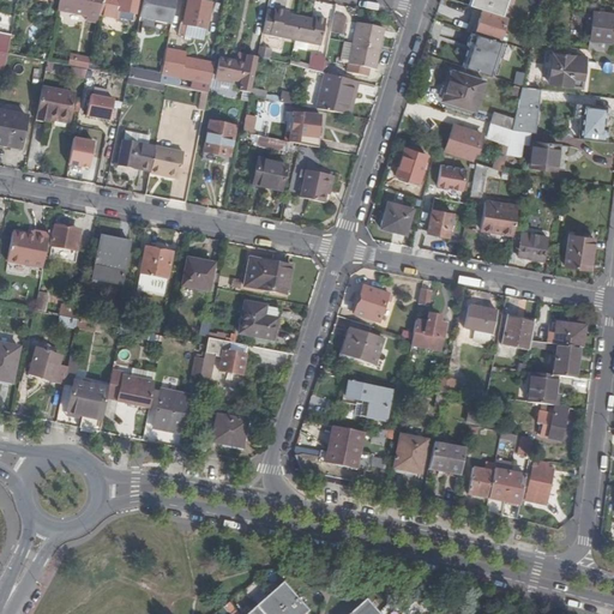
[(60,0),(58,11),(86,16),(85,20),(97,23),(100,16),(102,0),(60,0)]
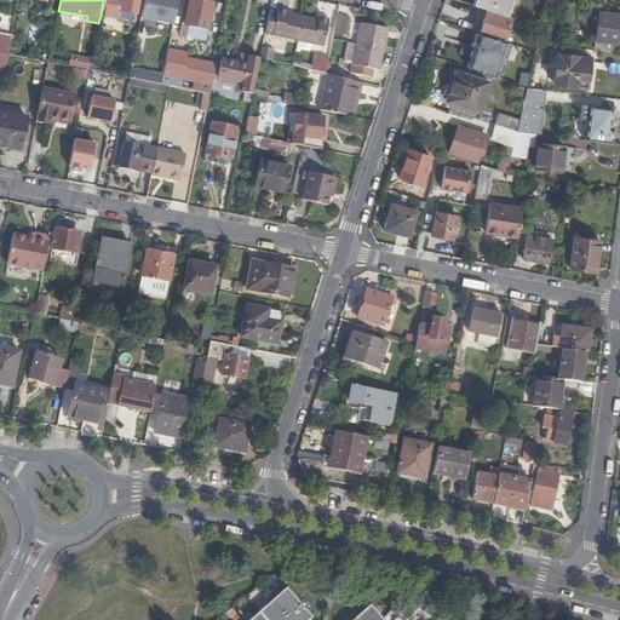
[(103,0),(101,16),(119,19),(120,11),(136,15),(138,0),(124,0),(125,1),(121,0),(103,0)]
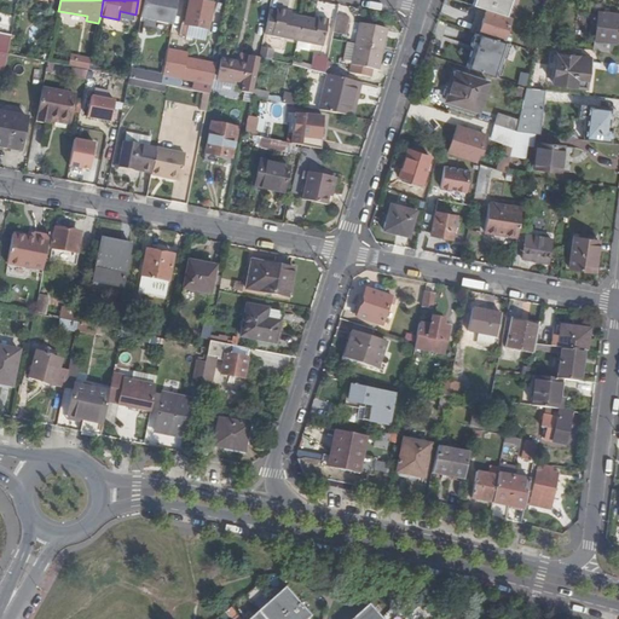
[(178,0),(144,0),(142,18),(151,21),(174,25),(178,0)]
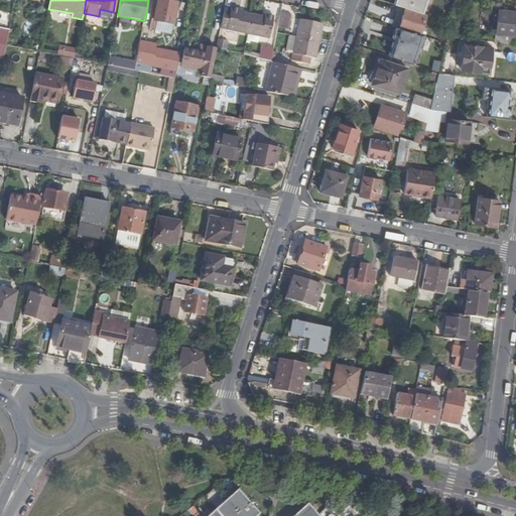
[(168,5),(168,3),(157,0),(153,20),(151,19),(150,29),(156,31),(157,21),(173,25),(177,7),(168,5)]
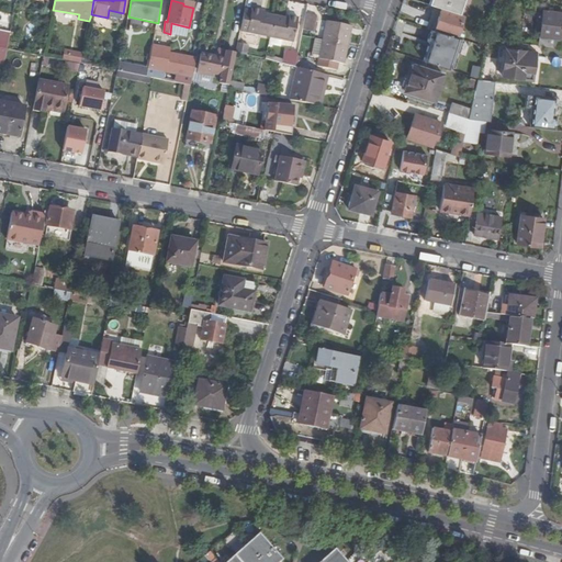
[(251,10),(245,9),(240,31),(293,42),(299,18),(289,15),(289,19),(278,17),(278,20),(271,18),(271,15),(260,13),(261,10),(251,8),(251,10)]
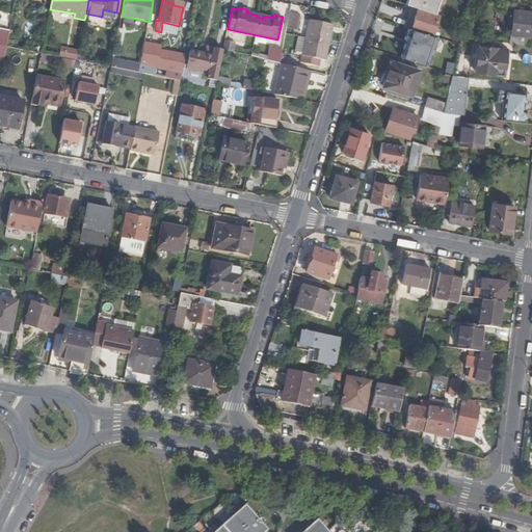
[(431,36),(439,15),(417,8),(410,29),(431,36)]
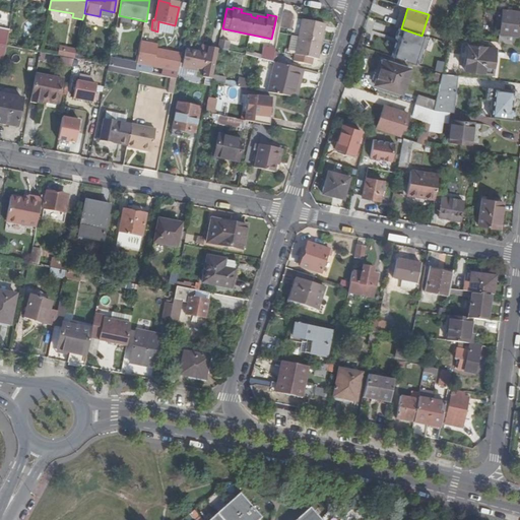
[(498,43),(517,46),(519,20),(519,12),(502,10),(498,43)]
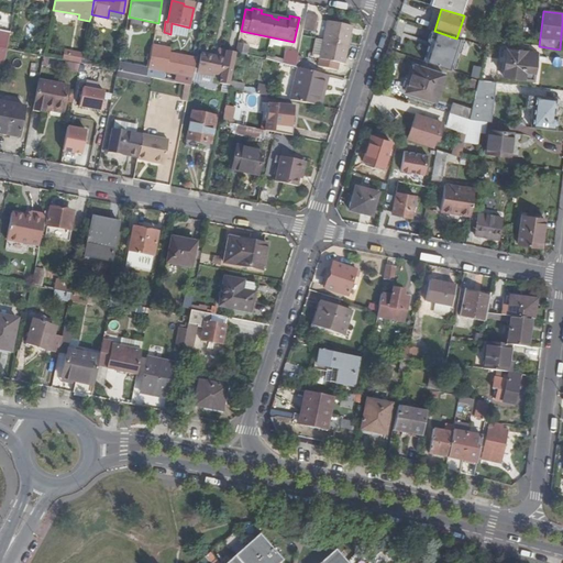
[(316,15),(307,13),(302,31),(311,32),(316,15)]
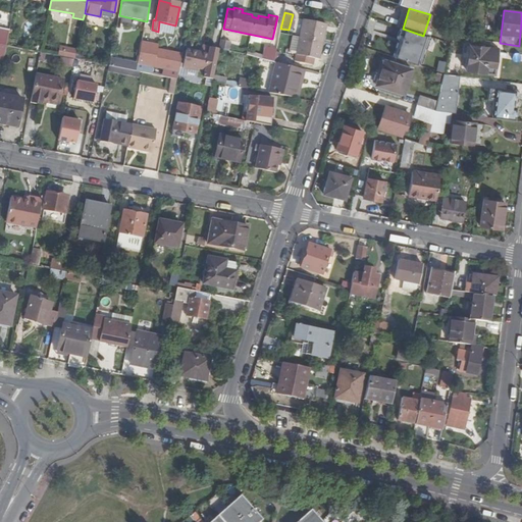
[(319,59),(322,45),(319,44),(320,38),(323,39),(327,24),(304,19),(300,37),(293,36),(289,52),(296,54),(295,60),(312,63),(313,58),(319,59)]
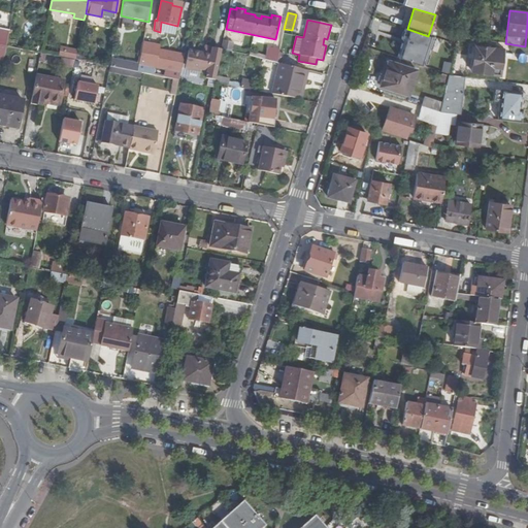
[(117,36),(110,67),(119,68),(137,72),(140,60),(121,57),(124,39),(124,38),(117,36)]
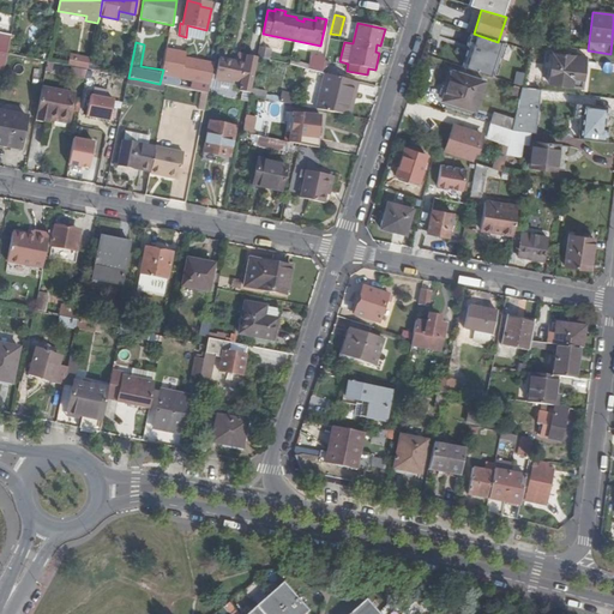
[(163,70),(167,49),(144,46),(140,66),(163,70)]
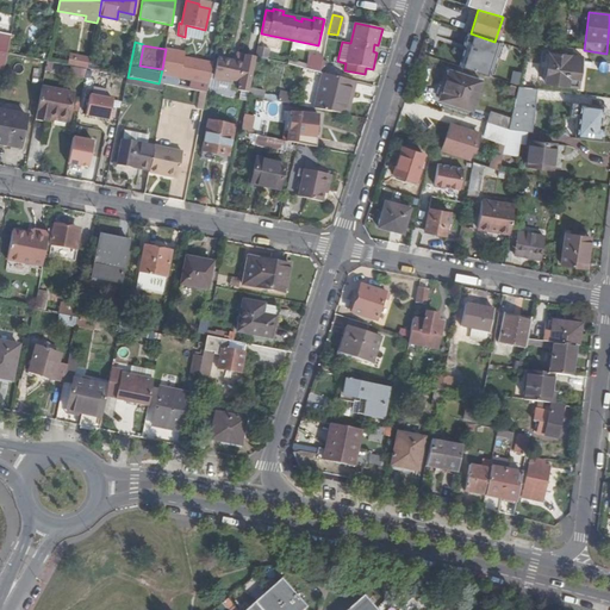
[(185,54),(166,49),(162,69),(159,83),(163,85),(167,85),(201,92),(207,93),(209,87),(213,63),(184,57),(185,54)]
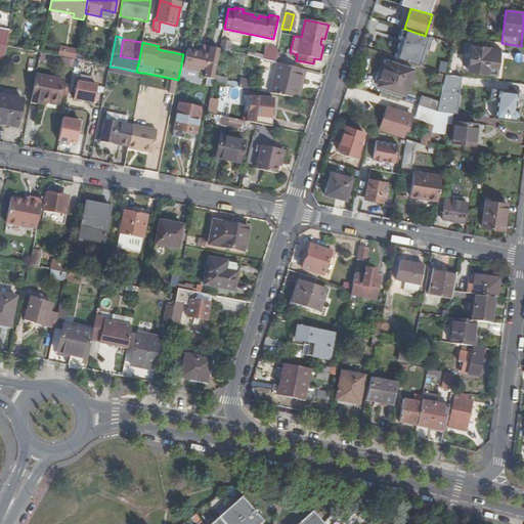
[(41,52),(7,46),(5,56),(39,62),(41,52)]
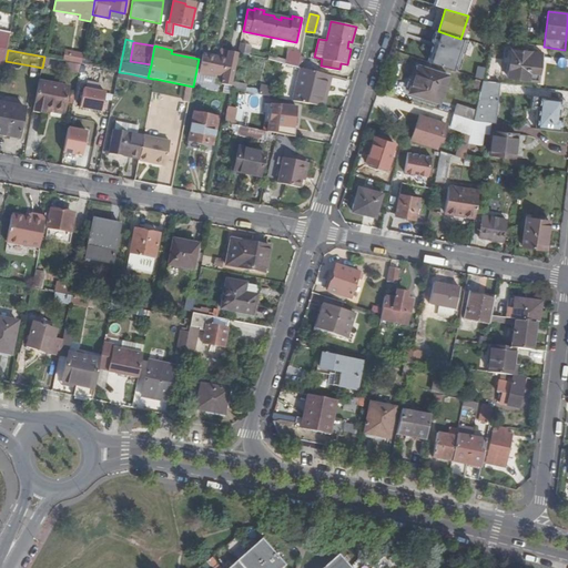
[(220,58),(204,54),(200,72),(223,75),(224,77),(227,60),(229,54),(229,51),(221,50),(220,58)]
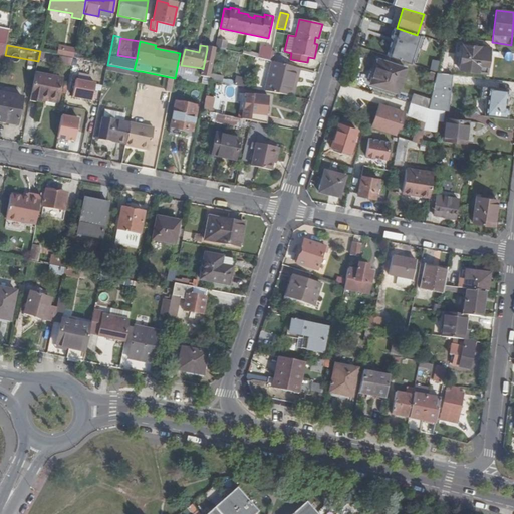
[(490,46),(489,46),(489,48),(463,45),(459,69),(486,73),(490,46)]
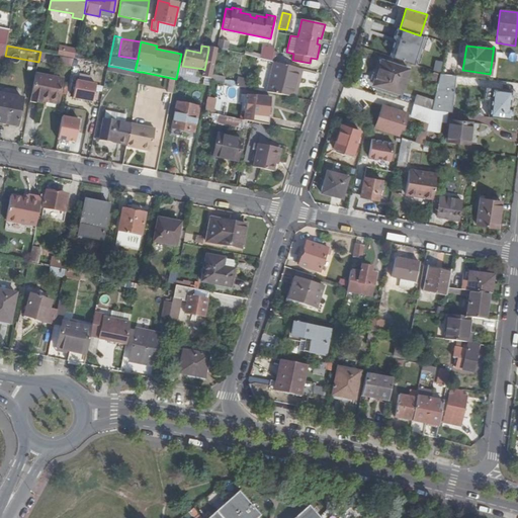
[(271,61),(274,49),(264,47),(262,55),(261,59),(271,61)]
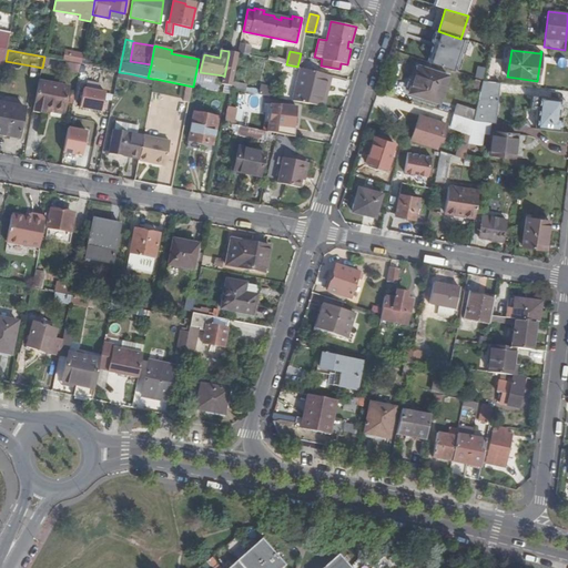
[(81,64),(83,56),(71,52),(69,62),(81,64)]
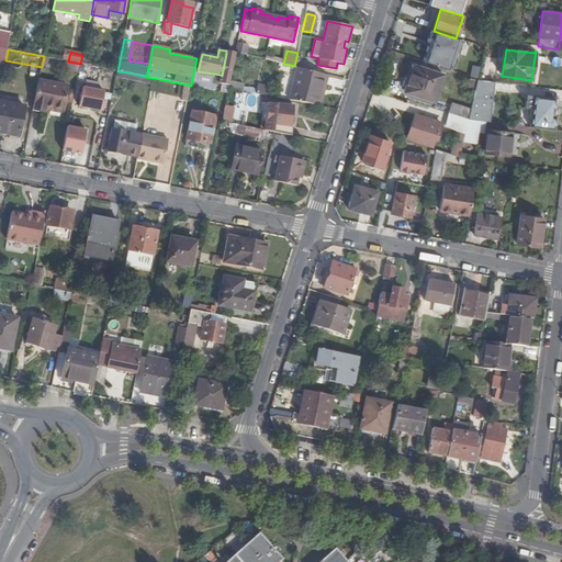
[(228,86),(235,56),(226,54),(225,59),(222,76),(221,75),(218,83),(228,86)]
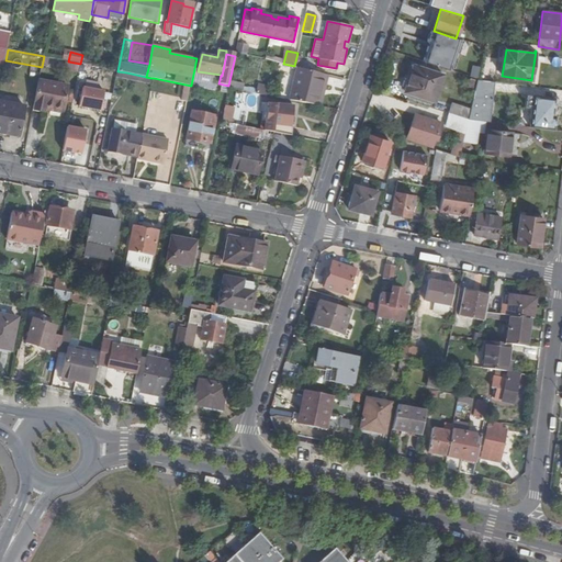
[(283,64),(284,59),(266,54),(265,58),(283,64)]
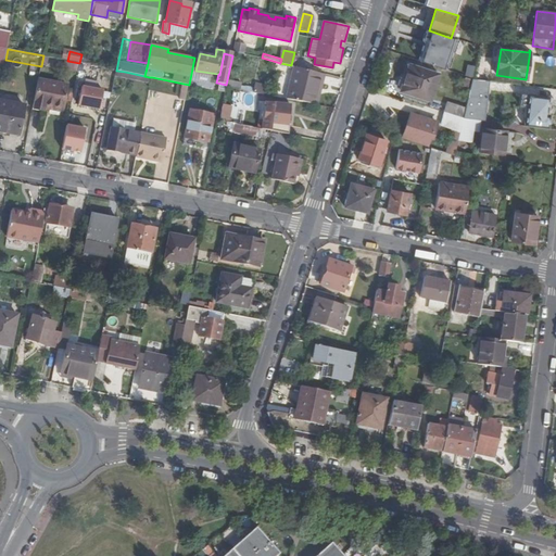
[(57,59),(43,55),(41,66),(54,68),(57,59)]
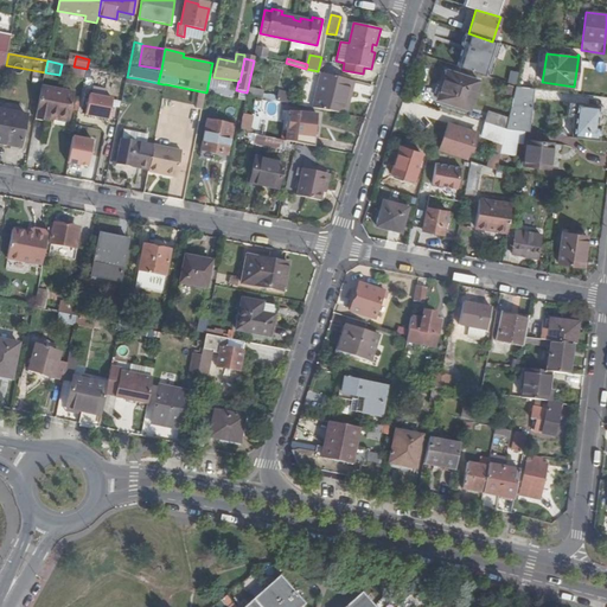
[(523,62),(522,71),(540,74),(541,64),(523,62)]
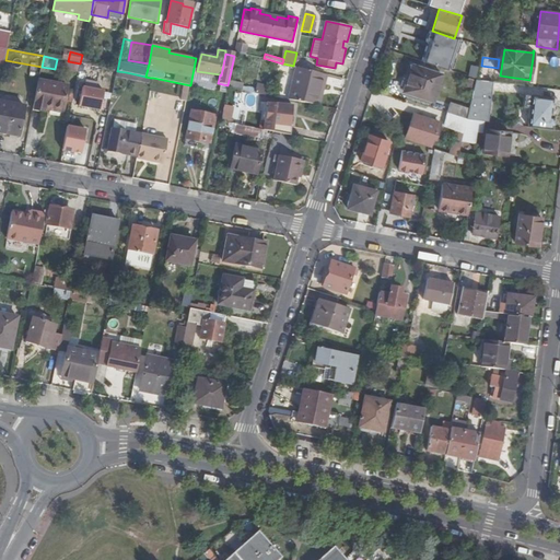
[(62,60),(57,59),(55,69),(79,73),(80,63),(68,61),(62,60)]
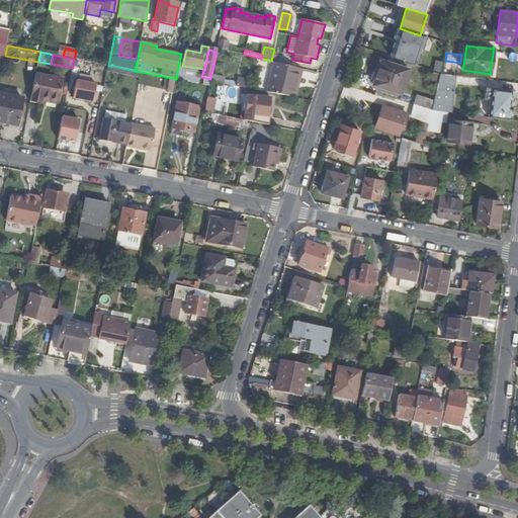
[(436,60),(433,69),(440,71),(443,62),(436,60)]
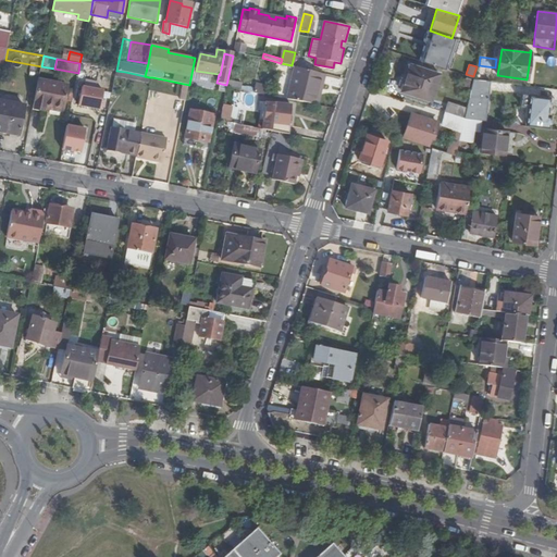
[(401,91),(431,101),(440,75),(409,65),(401,91)]
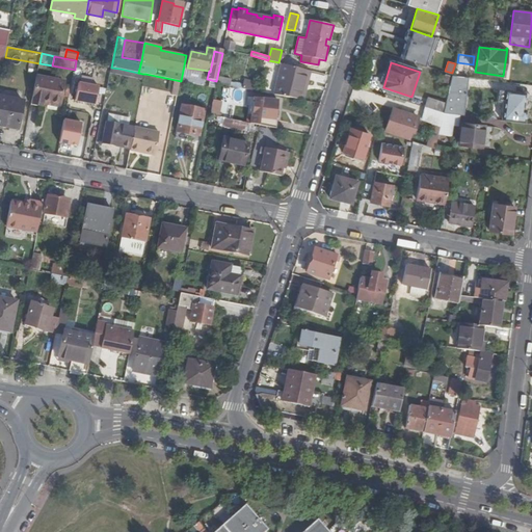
[(308,80),(310,71),(282,63),(273,95),(299,100),(304,79),(308,80)]
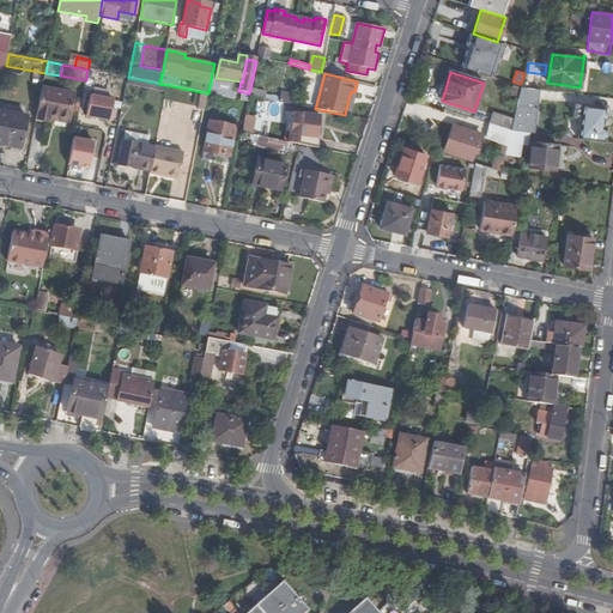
[(159,84),(138,79),(137,86),(163,91),(164,85),(159,84)]
